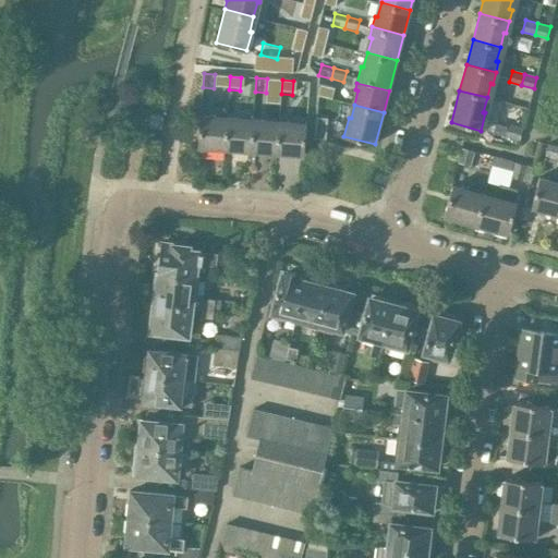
[(225,149),(227,120),(211,119),(211,117),(202,116),(199,147),(225,149)]
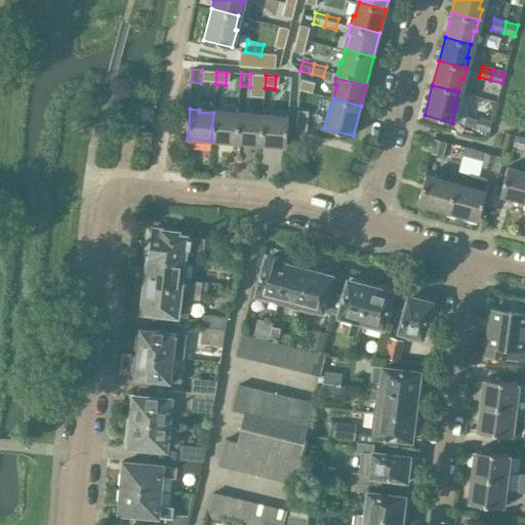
[(314,114),(298,110),(296,120),(311,124),(314,114)]
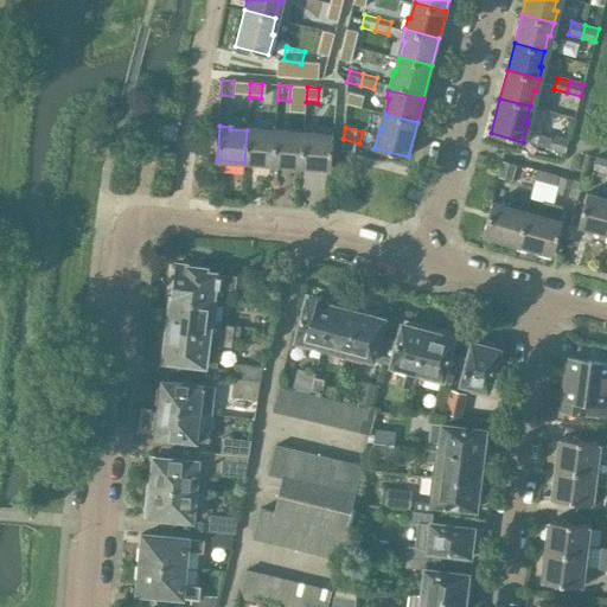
[(244,163),(274,165),(274,133),(259,132),(260,129),(247,128),(247,131),(244,163)]
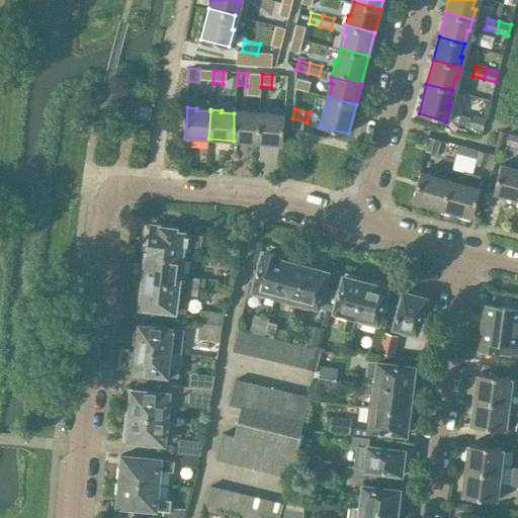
[(256,142),(259,115),(245,114),(245,112),(234,112),(234,113),(234,141),(256,142)]
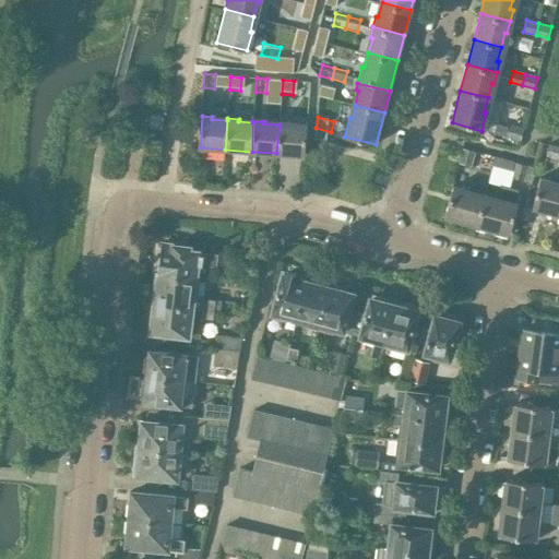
[(304,155),(306,127),(290,126),(290,123),(280,122),(280,125),(276,153),(304,155)]
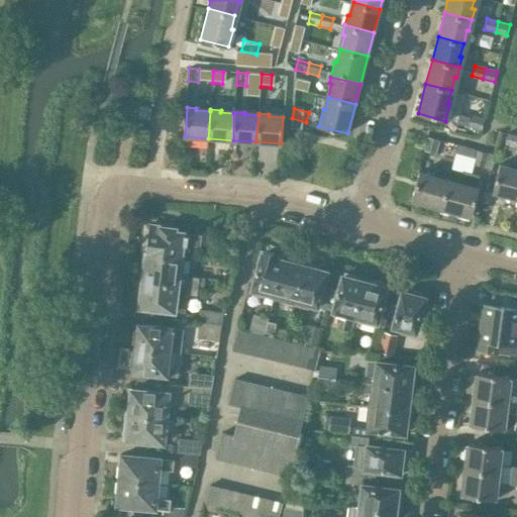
[(482,130),(485,119),(471,115),(468,126),(482,130)]
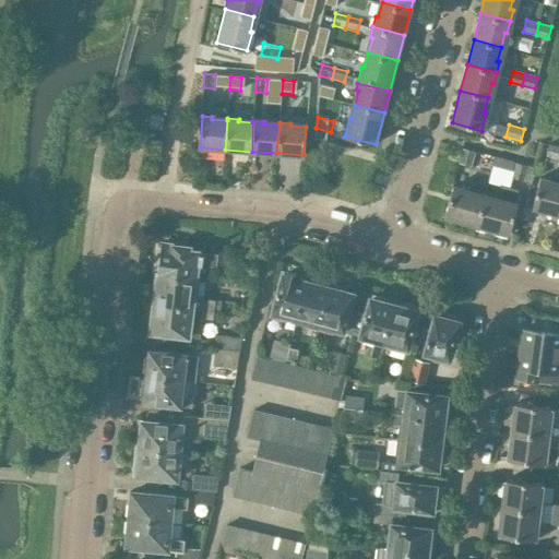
[(558,158),(558,145),(550,144),(547,155),(558,158)]
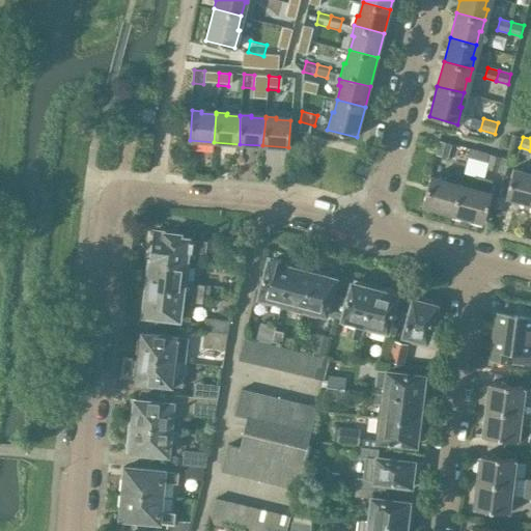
[(447,158),(451,144),(441,141),(437,155),(447,158)]
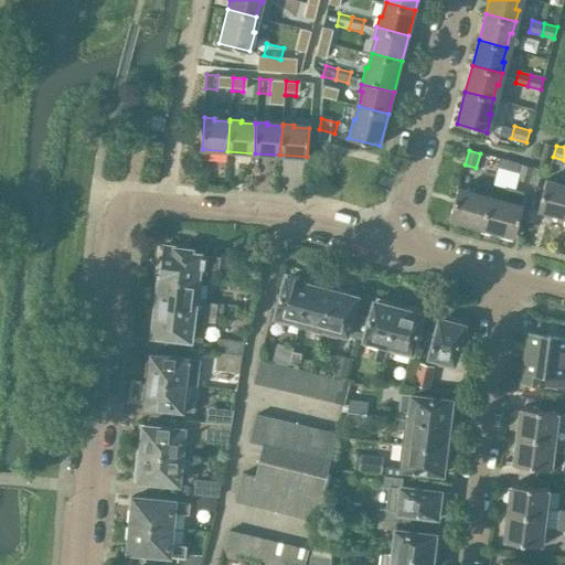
[(534,168),(528,167),(522,164),(518,180),(531,183),(534,168)]
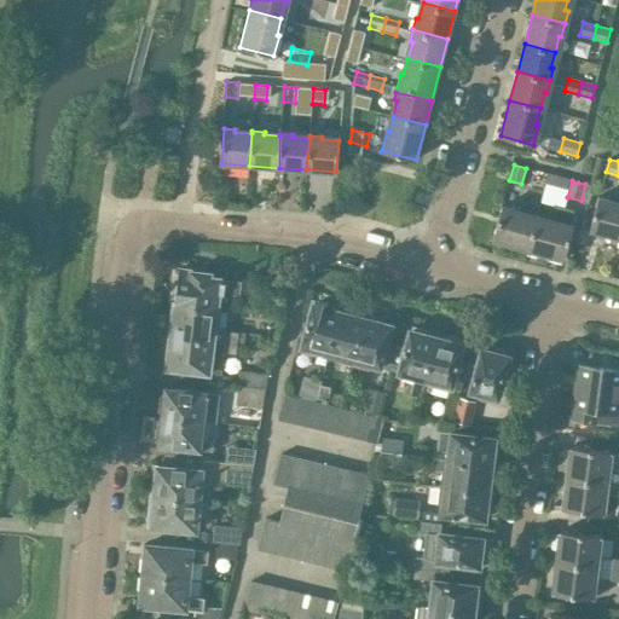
[(615,237),(618,224),(618,203),(608,201),(609,198),(597,195),(589,230),(615,237)]
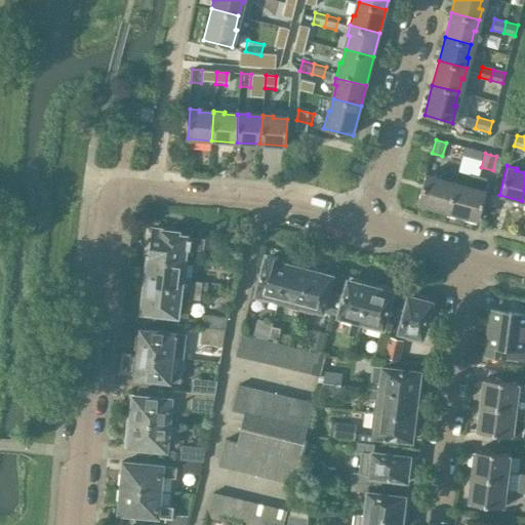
[(445,210),(452,184),(439,179),(439,177),(425,173),(416,203),(445,210)]
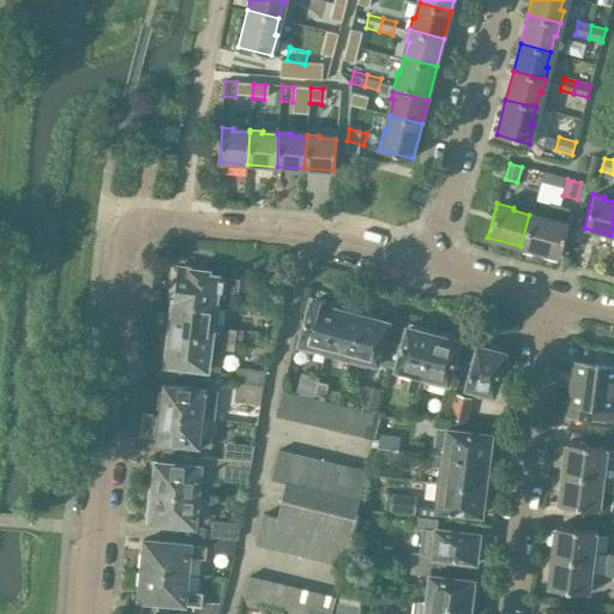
[(557,257),(570,210),(549,204),(546,220),(529,215),(521,246),(557,257)]
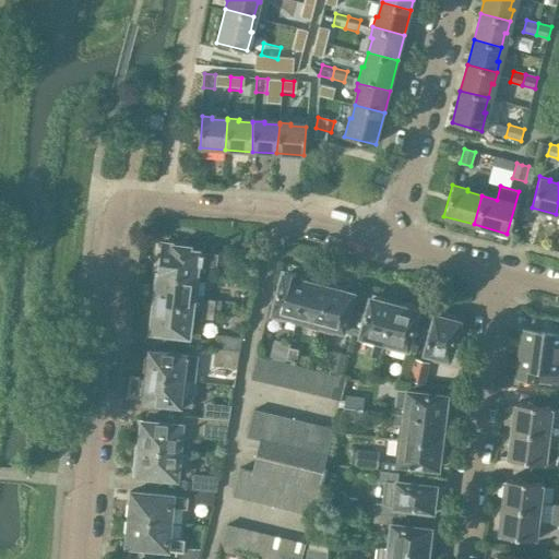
[(155,262),(154,273),(194,278),(197,263),(214,265),(216,253),(189,250),(189,247),(161,244),(158,259),(155,262)]
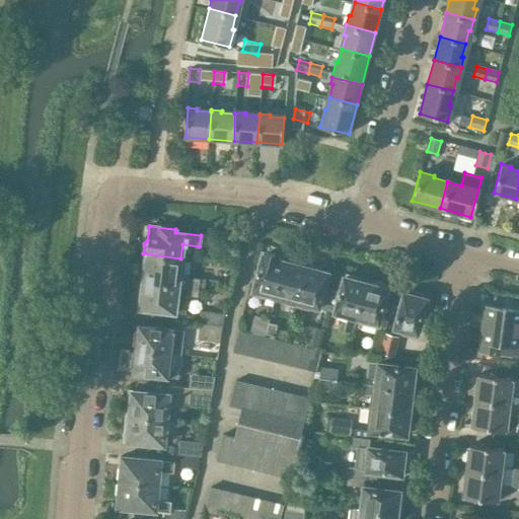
[(178,276),(180,258),(143,253),(141,267),(144,269),(142,280),(177,284),(199,287),(205,288),(206,279),(178,276)]
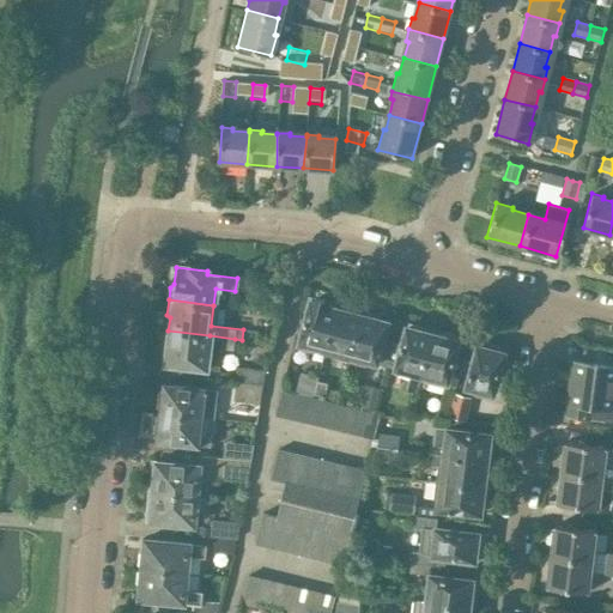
[(325,351),(335,309),(308,302),(297,343),(325,351)]
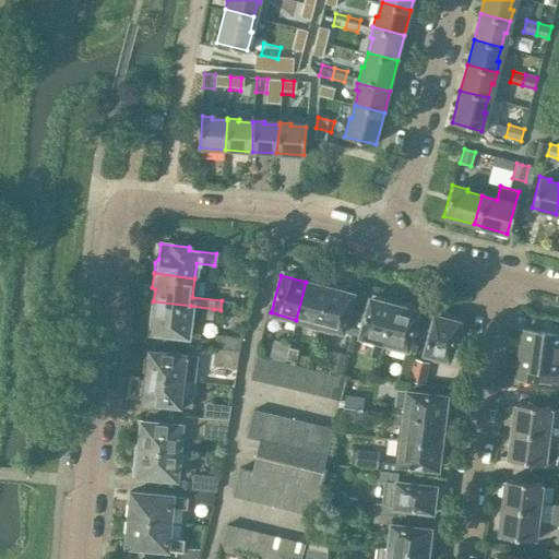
[(319,326),(329,288),(306,282),(296,320),(319,326)]
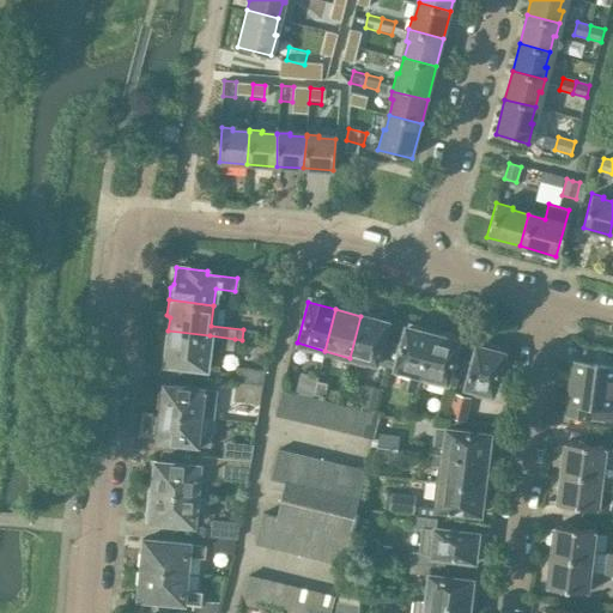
[(387,323),(360,316),(350,358),(375,364),(387,323)]
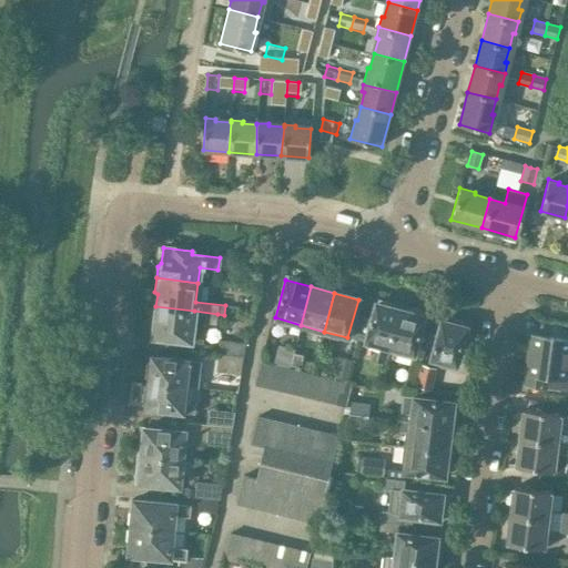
[(389,347),(399,310),(375,303),(372,318),(363,316),(356,340),(377,345),(374,362),(385,364),(389,347)]
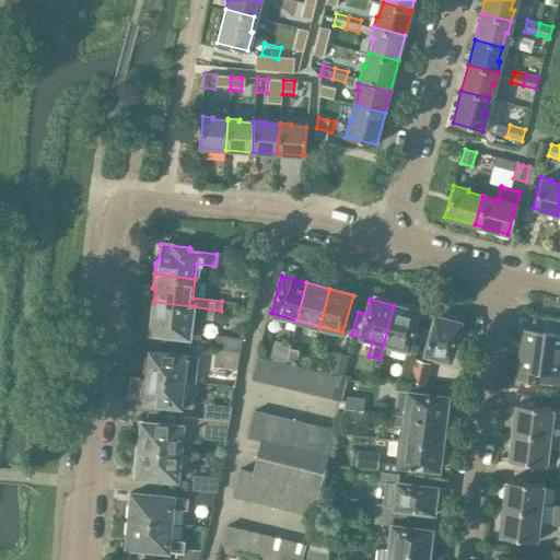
[(213,321),(214,310),(191,306),(153,302),(152,315),(149,317),(148,324),(151,327),(150,331),(200,338),(202,319),(213,321)]
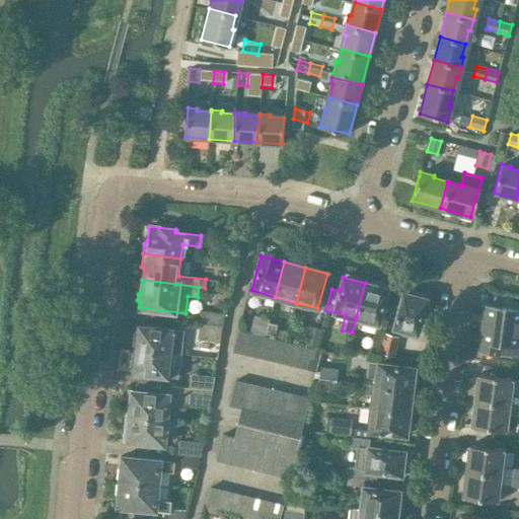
[(387,289),(365,283),(356,317),(387,326),(392,305),(383,302),(387,289)]
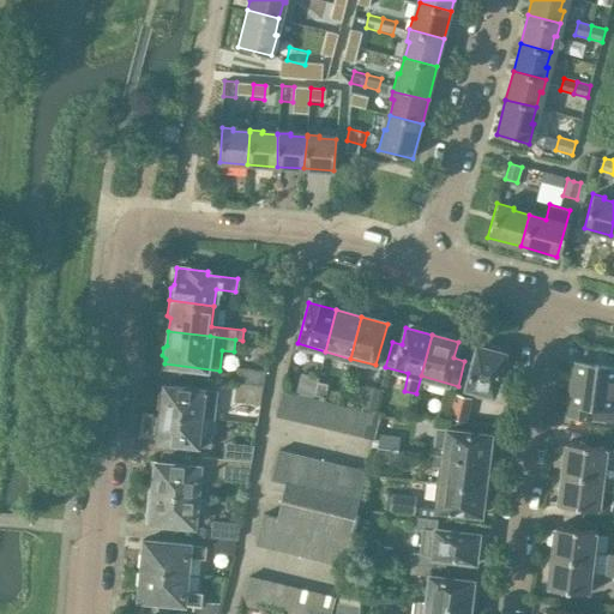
[(504,354),(476,347),(465,387),(492,396),(493,393),(497,395),(500,383),(497,381),(504,354)]
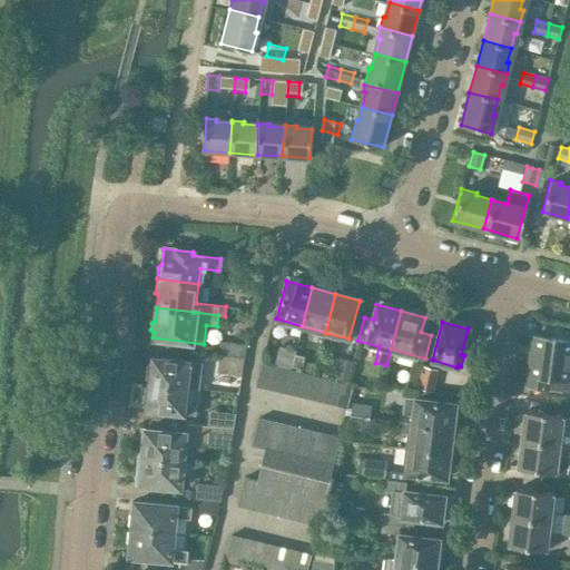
[(569,342),(531,337),(526,385),(553,389),(554,380),(569,381),(569,342)]
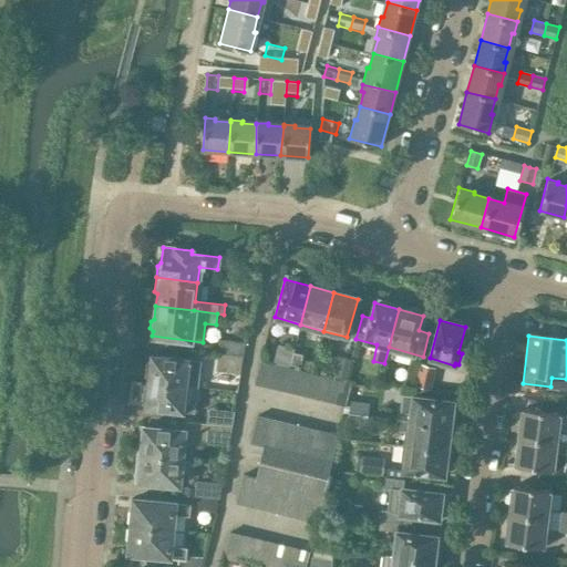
[(244,357),(245,344),(220,341),(218,353),(244,357)]
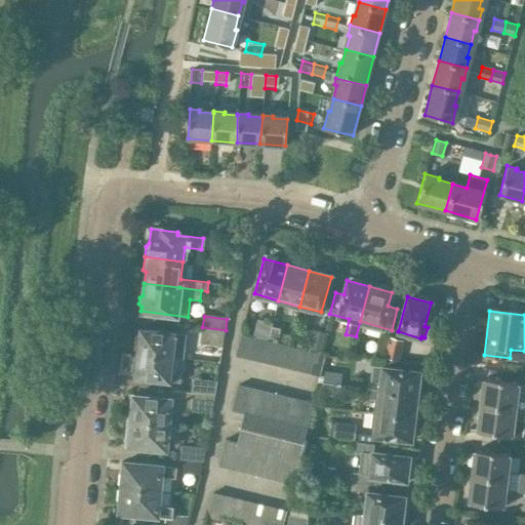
[(254,333),(268,337),(271,325),(257,322),(254,333)]
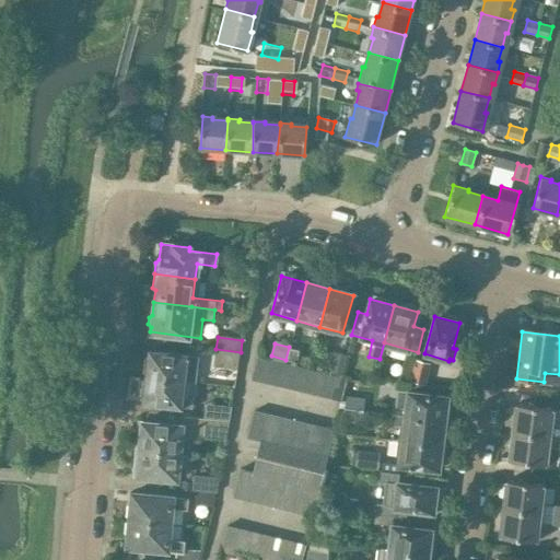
[(295,362),(299,350),(289,348),(286,360),(295,362)]
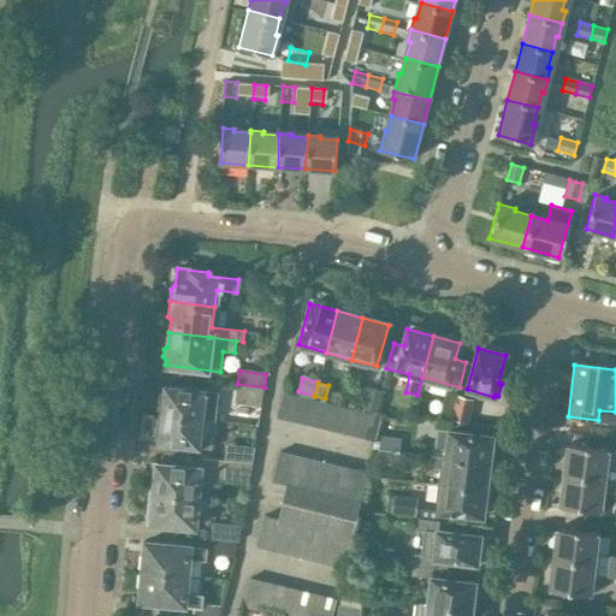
[(262,407),(265,388),(237,384),(235,403),(262,407)]
